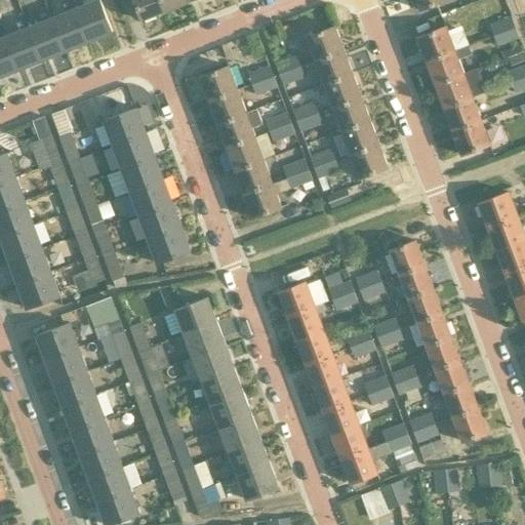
[(76,10),(88,43),(113,34),(99,0),(76,10)]
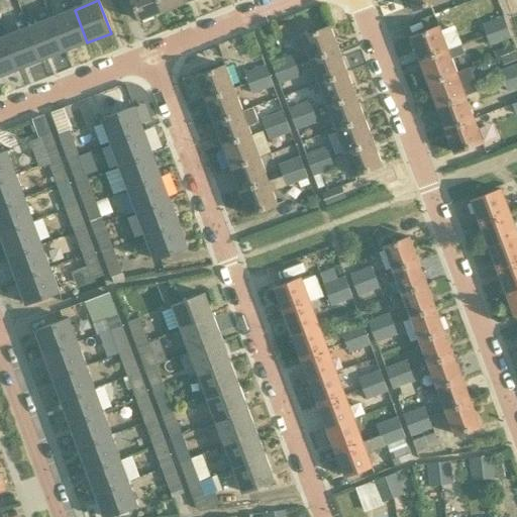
[(159,0),(130,0),(140,22),(165,12),(159,0)]
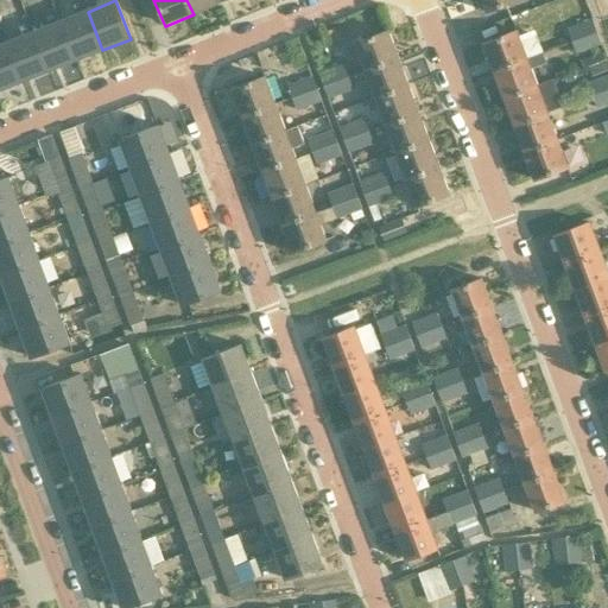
[(187,0),(194,14),(220,4),(219,0),(187,0)]
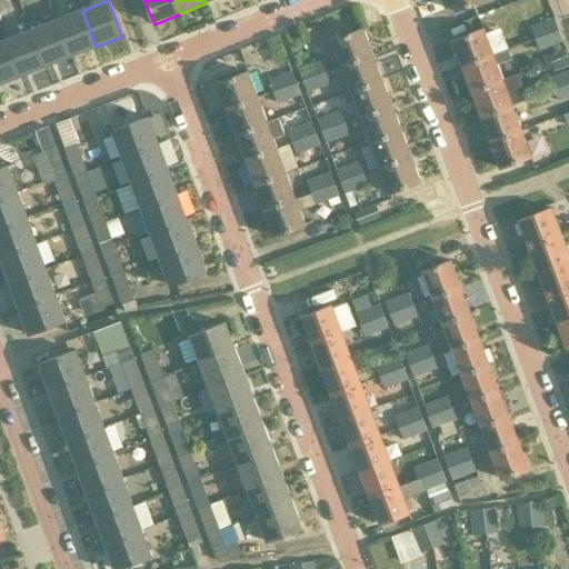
[(449,0),(455,11),(482,1),(481,0),(449,0)]
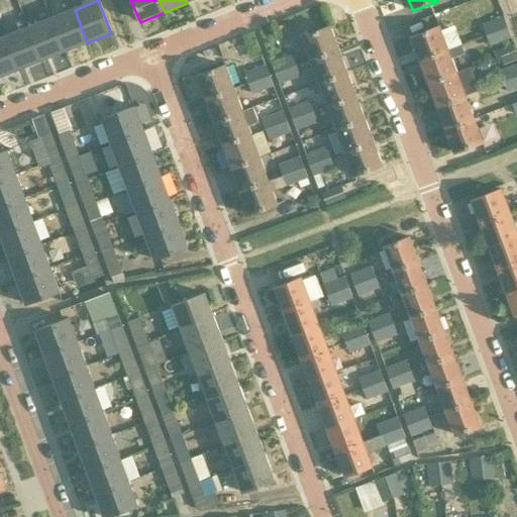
[(75,10),(52,19),(64,52),(87,42),(75,10)]
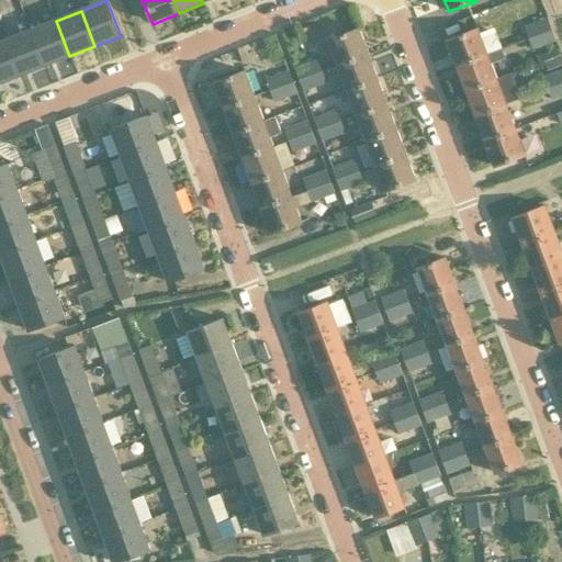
[(524,26),(529,40),(552,31),(547,18),(524,26)]
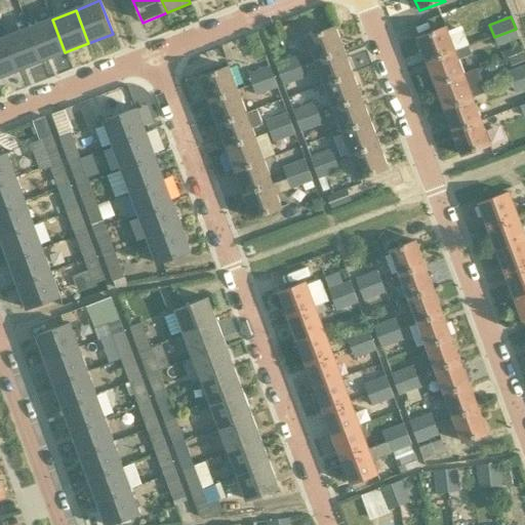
[(65,52),(52,19),(29,29),(41,62),(65,52)]
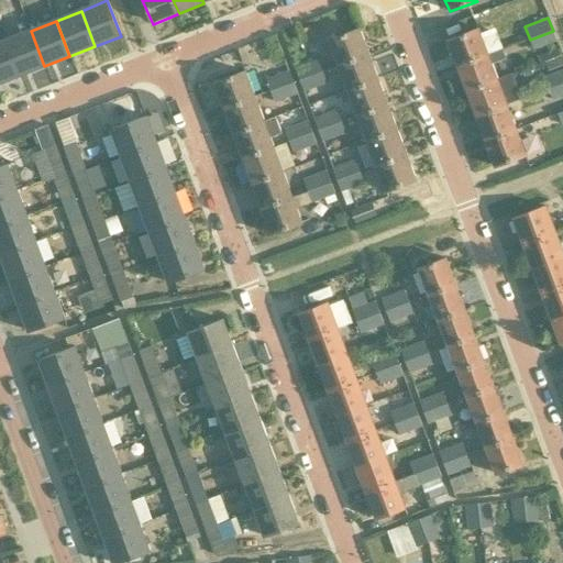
[(328,41),(338,66),(370,54),(360,29),(328,41)]
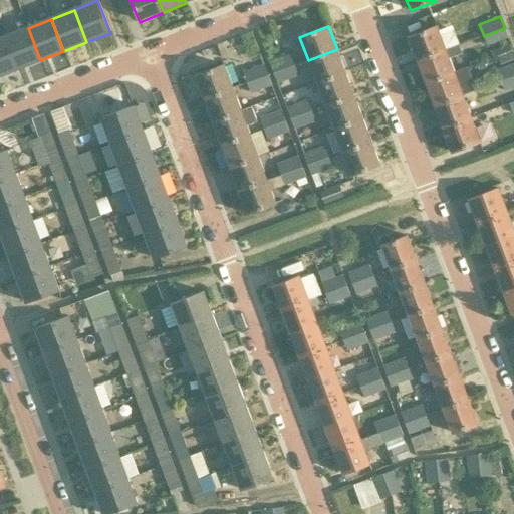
[(417,60),(446,49),(437,26),(408,37),(417,60)]
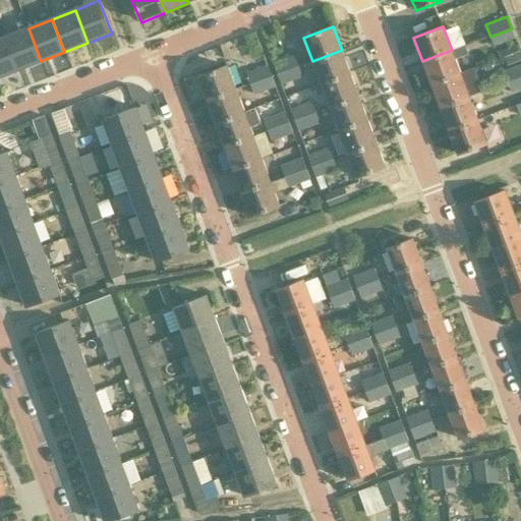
[(5,38),(17,70),(41,61),(29,29),(5,38)]
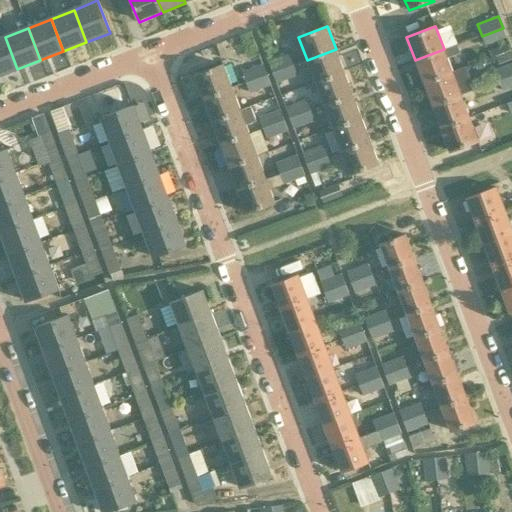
[(503,28),(482,36),(485,45),(507,37),(503,28)]
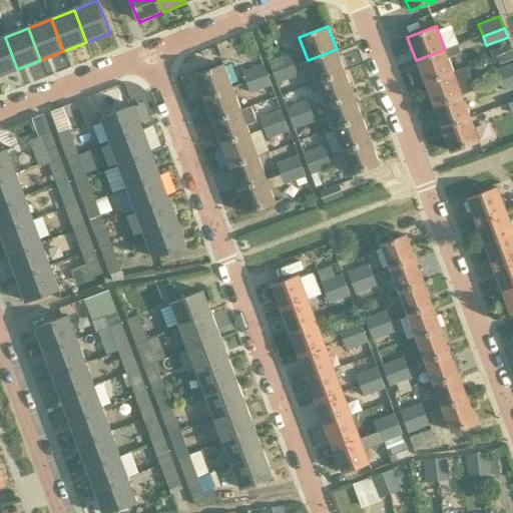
[(0,75),(17,69),(5,37),(0,38),(0,75)]
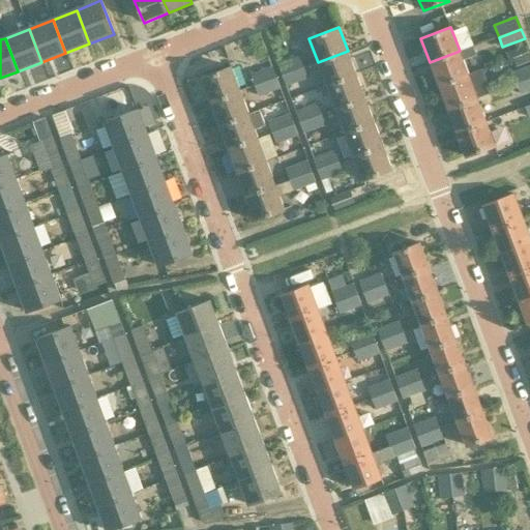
[(348,51),(318,62),(326,86),(356,75),(348,51)]
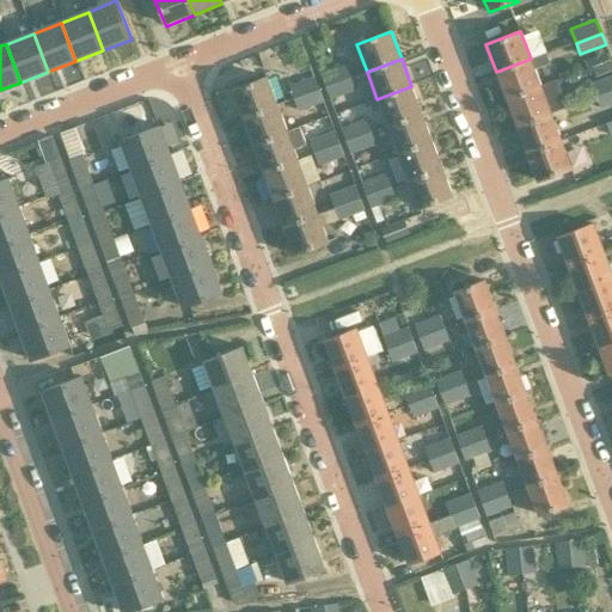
[(496,72),(506,99),(540,86),(531,59),(496,72)]
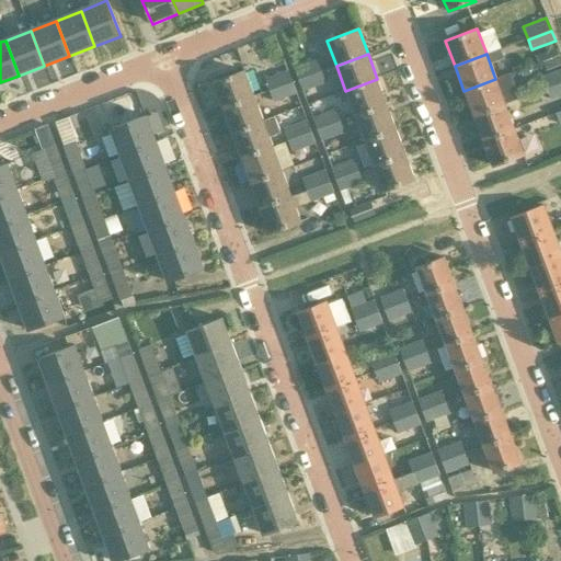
[(560,64),(560,56),(560,55),(544,61),(547,70),(560,64)]
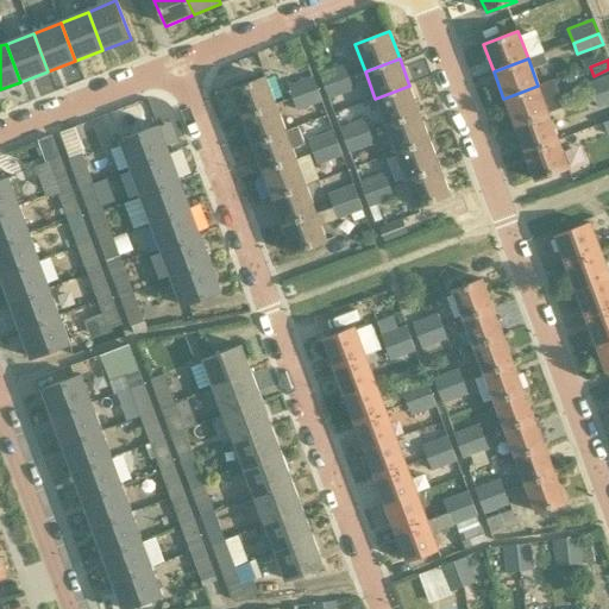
[(319,73),(324,87),(350,77),(344,63),(319,73)]
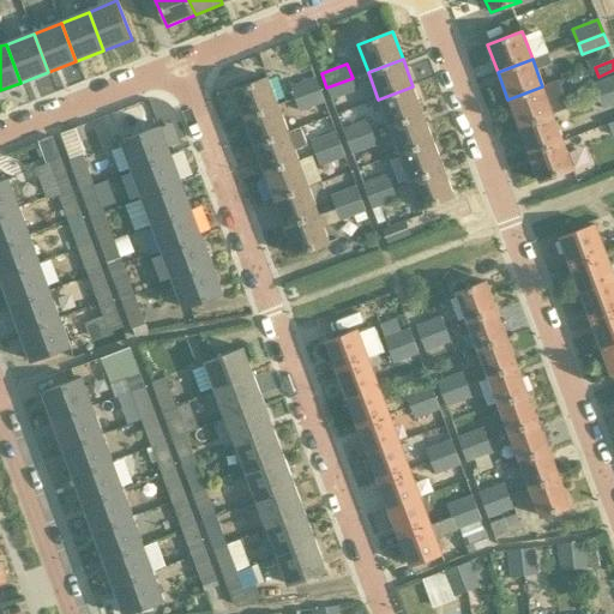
[(613,74),(593,83),(599,97),(613,91),(613,74)]
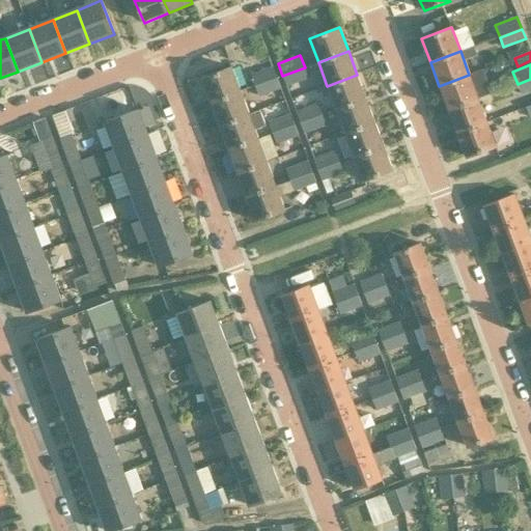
[(251,74),(255,86),(277,78),(273,65),(251,74)]
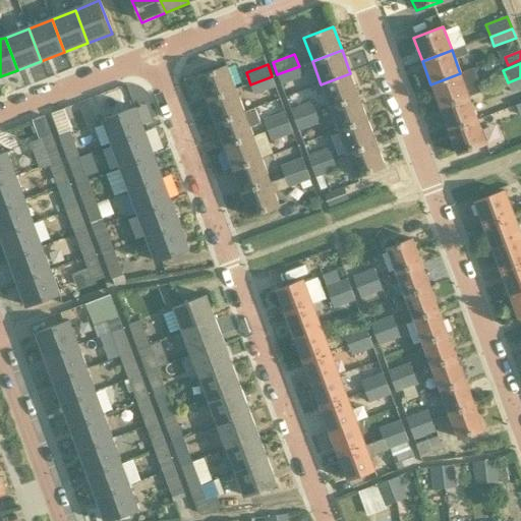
[(197,77),(207,101),(236,91),(227,66),(197,77)]
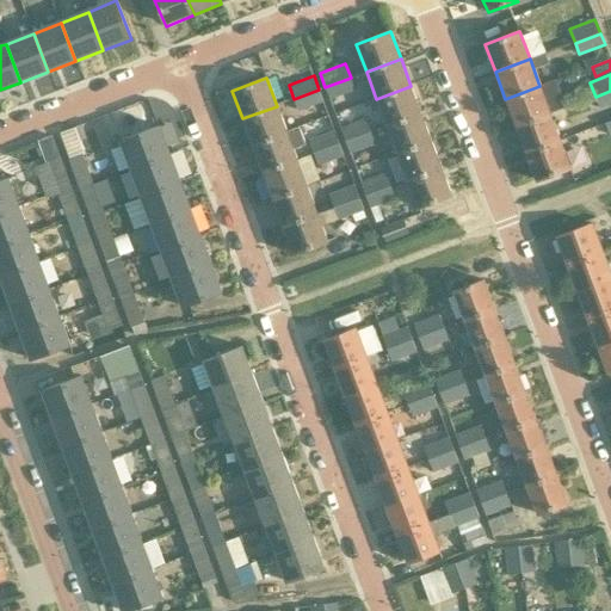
[(351,78),(325,87),(329,99),(355,90),(351,78)]
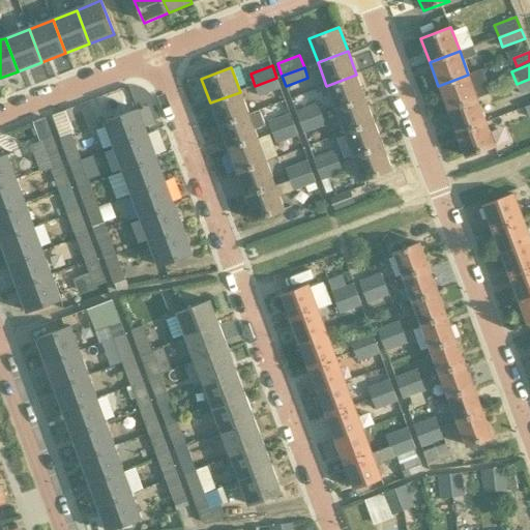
[(356,75),(326,86),(335,110),(365,98),(356,75)]
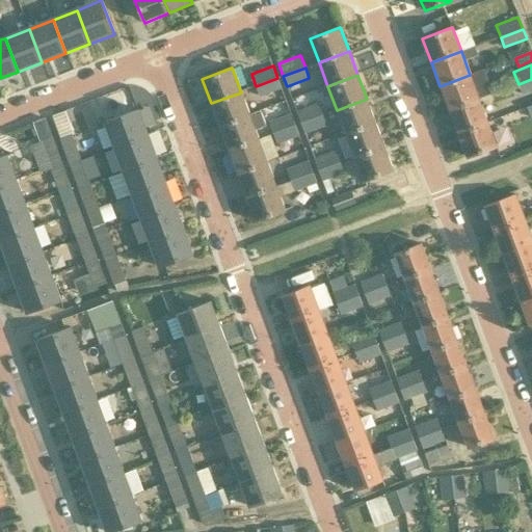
[(476,90),(470,75),(440,86),(449,110),(479,99),(490,95),(487,86),(476,90)]
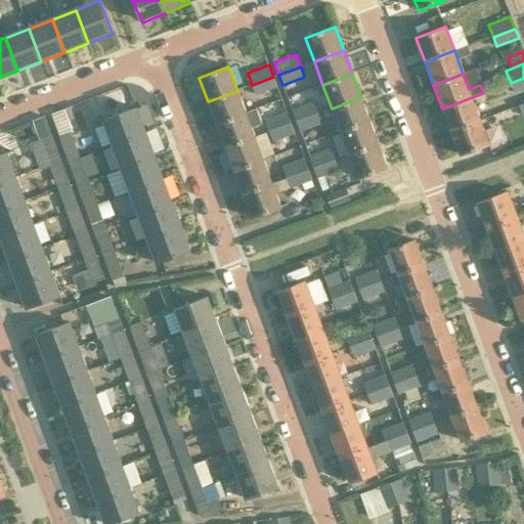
[(273,77),(252,85),(256,95),(277,87),(273,77)]
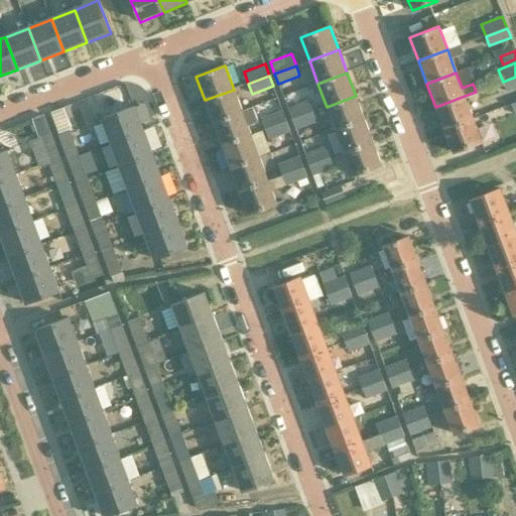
[(515,77),(503,82),(507,92),(515,88),(515,77)]
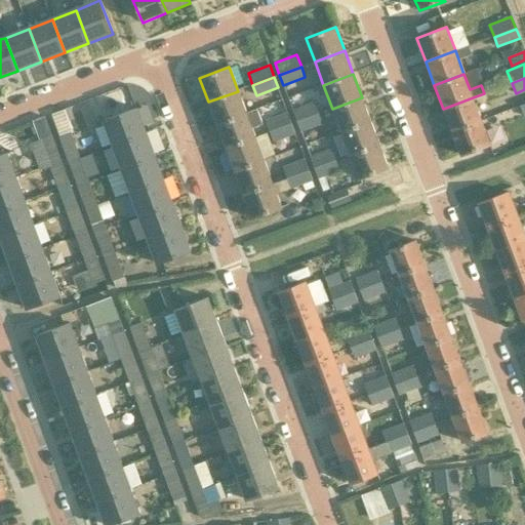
[(238,91),(208,102),(216,125),(246,114),(238,91)]
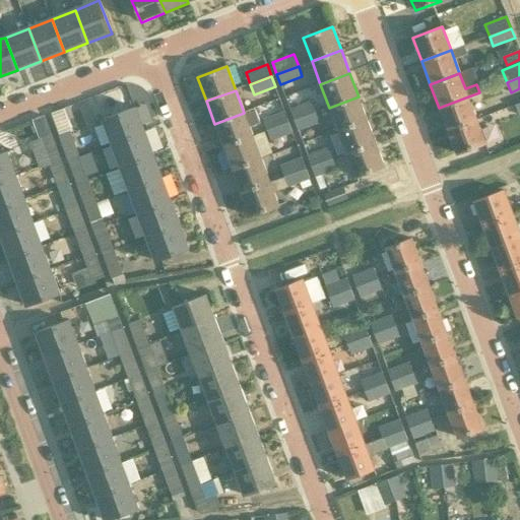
[(359,96),(329,108),(337,131),(367,120),(359,96)]
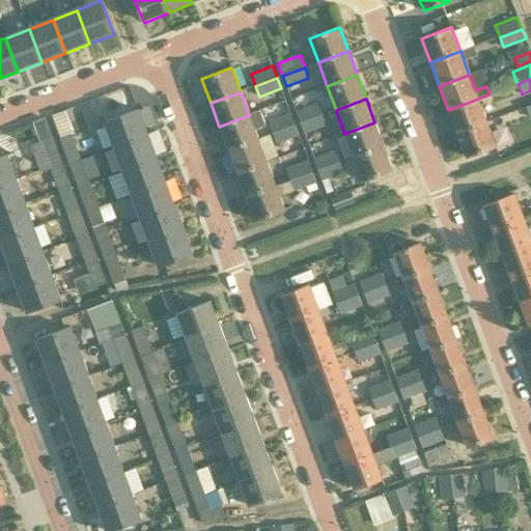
[(478,99),(448,110),(456,133),(486,122),(478,99)]
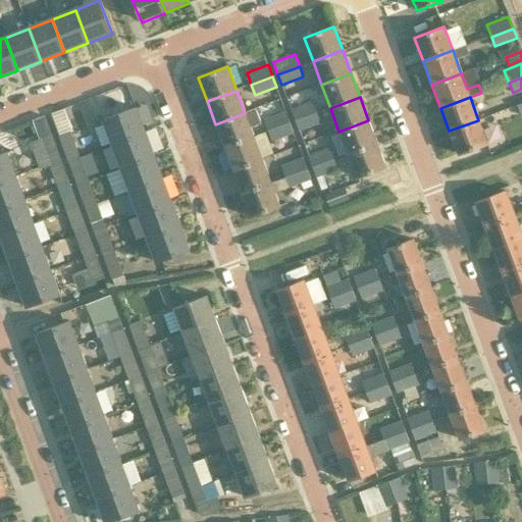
[(291,108),(296,121),(317,113),(312,100),(291,108)]
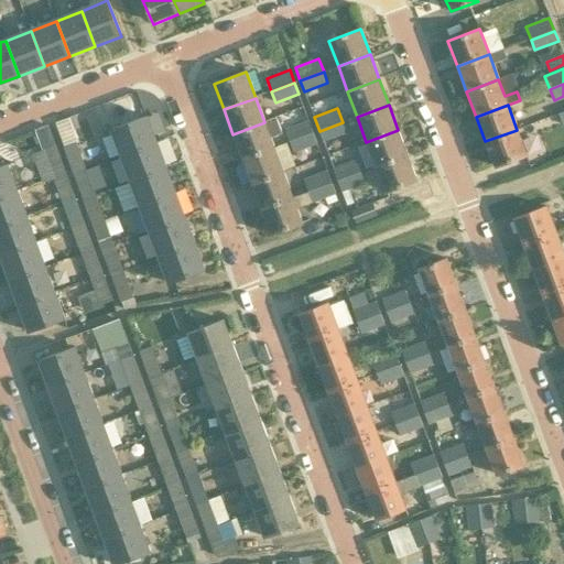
[(120,155),(155,142),(145,117),(110,130),(120,155)]
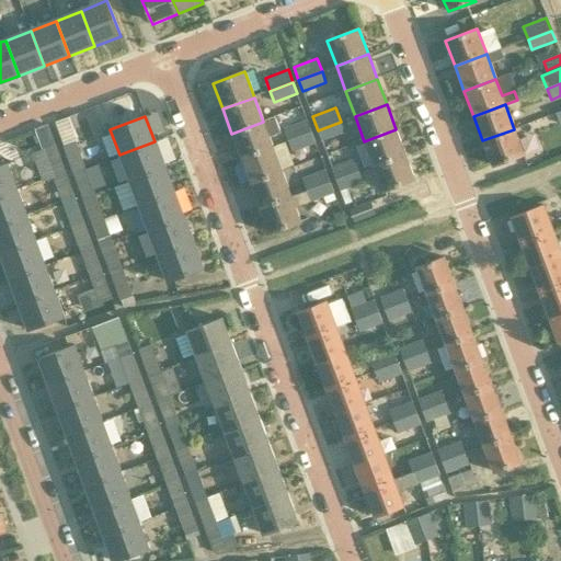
[(275,117),(263,122),(231,134),(241,159),(273,147),(270,138),(282,134),(275,117)]
